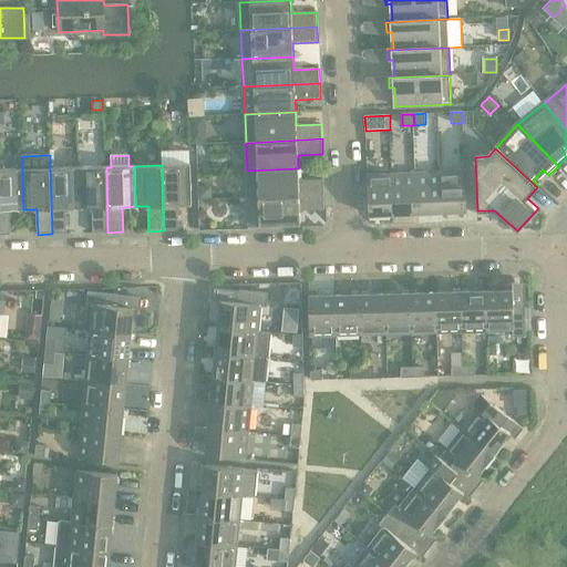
[(191,165),(162,165),(164,230),(178,230),(178,205),(192,205),(191,165)]
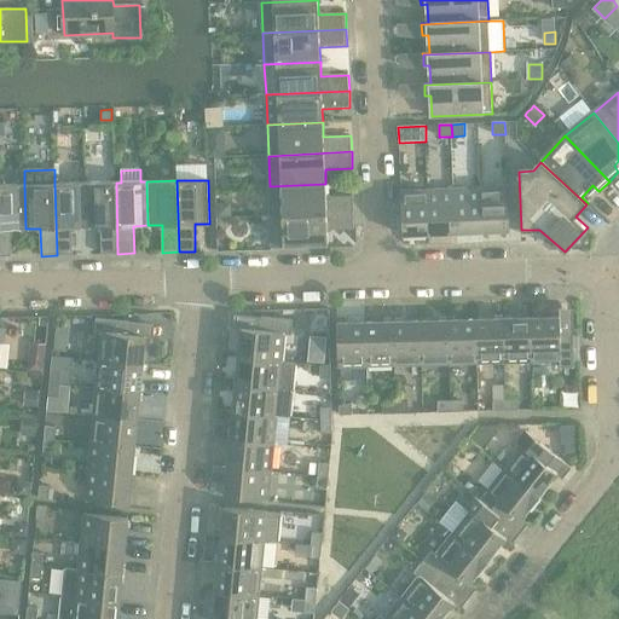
[(86,183),(55,184),(57,255),(73,255),(73,227),(87,227),(86,183)]
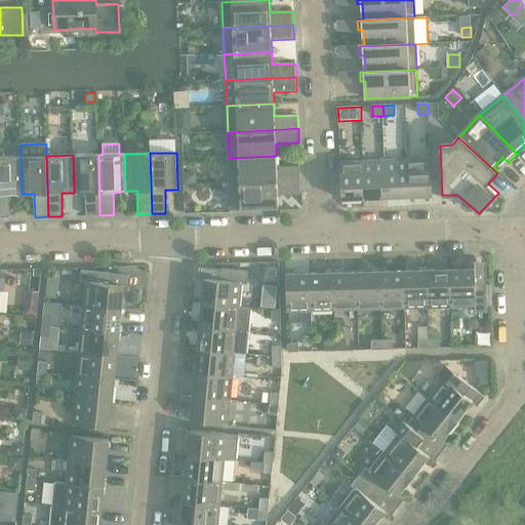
[(98,155),(73,155),(74,193),(85,192),(86,215),(99,215),(98,155)]
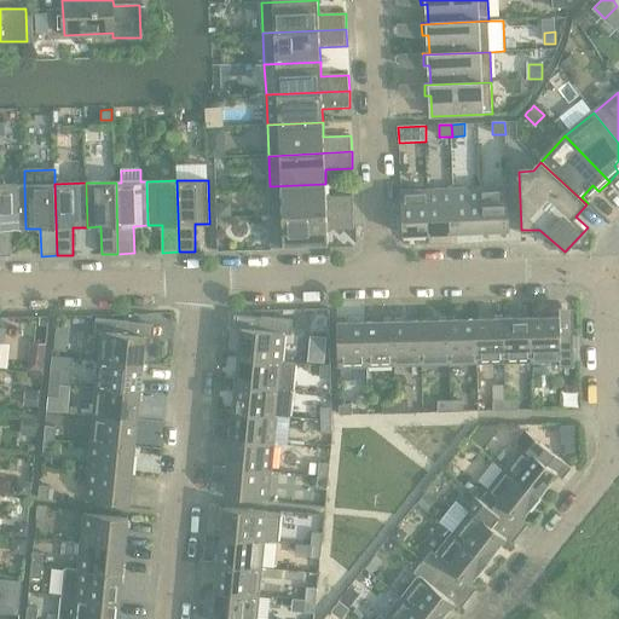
[(325,184),(270,186),(271,217),(354,213),(353,197),(325,198),(325,184)]
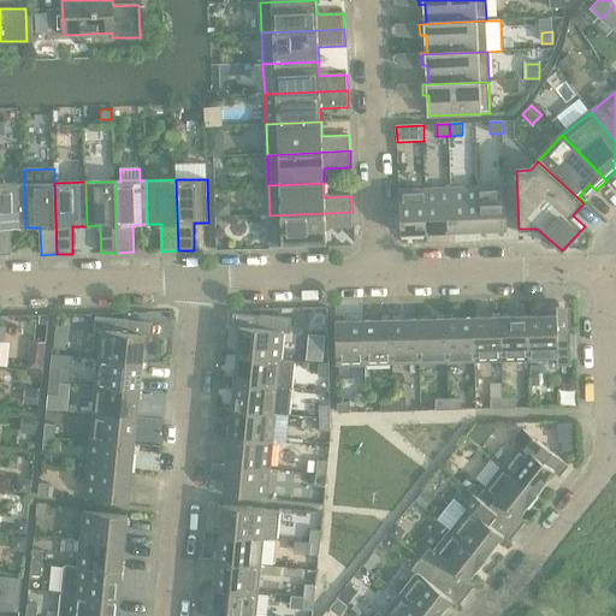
[(24,184),(0,184),(0,255),(12,255),(11,227),(25,227),(24,184)]
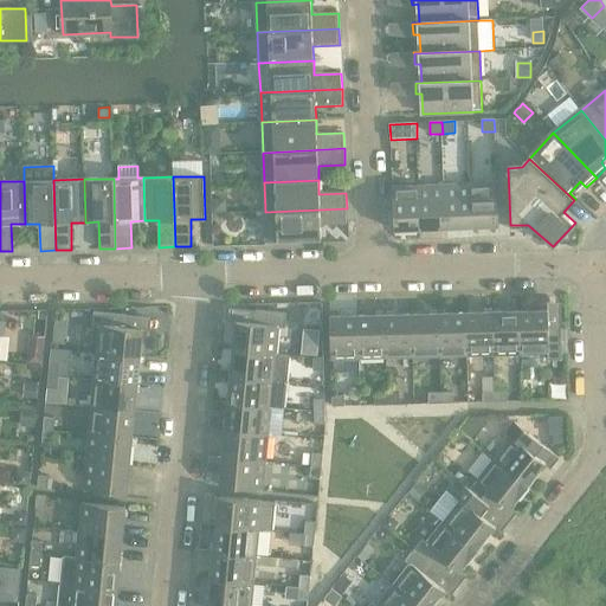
[(497,182),(470,184),(472,227),(498,226),(497,182)]
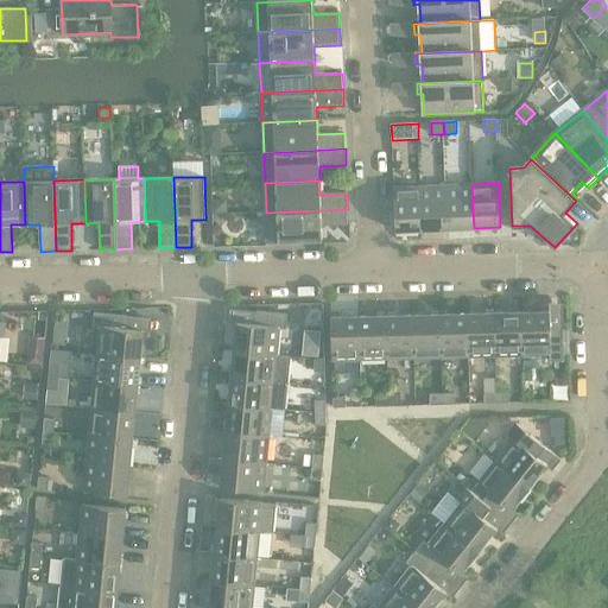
[(472,184),(447,185),(448,229),(474,228),(472,184)]
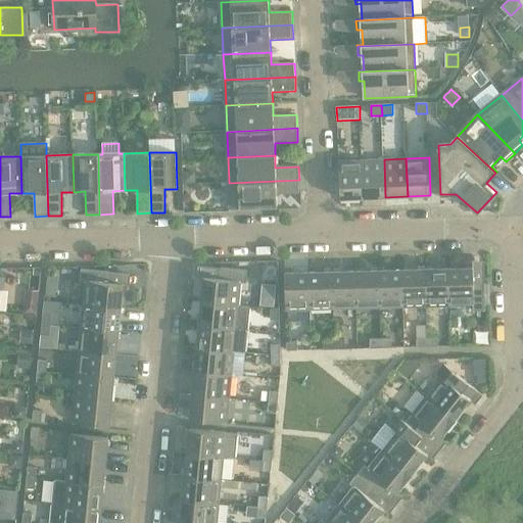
[(384,159),(362,160),(364,198),(385,197),(384,159)]
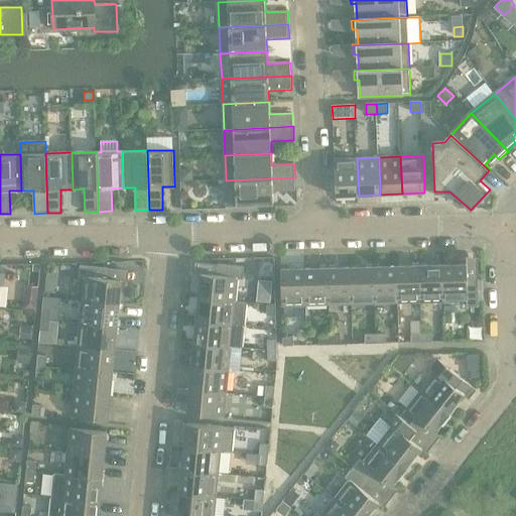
[(357,158),(335,159),(336,197),(359,196),(357,158)]
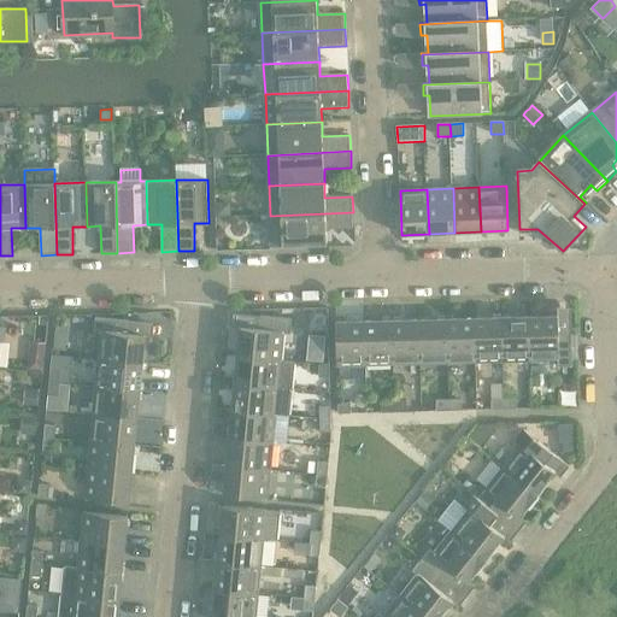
[(224,203),(217,203),(218,215),(230,215),(230,207),(224,203)]
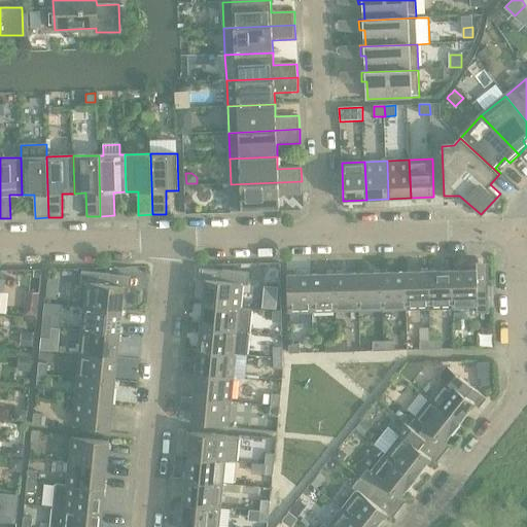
[(302,181),(231,184),(232,211),(279,209),(279,196),(302,195),(302,181)]
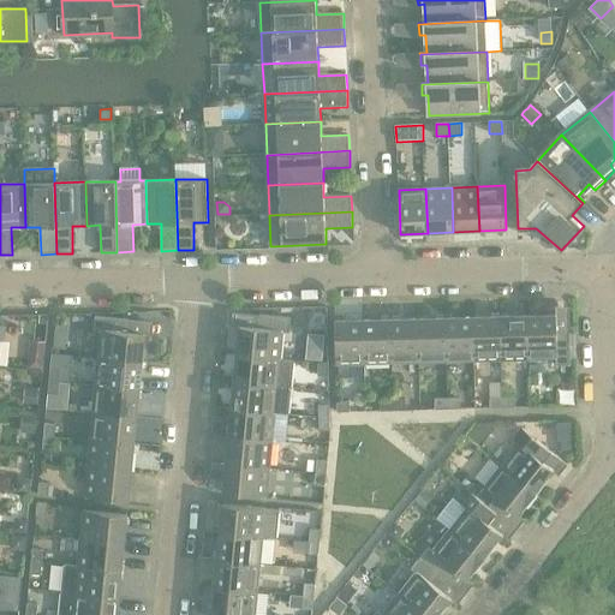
[(240,327),(237,356),(280,359),(282,333),(290,333),(291,318),(260,315),(258,328),(240,327)]
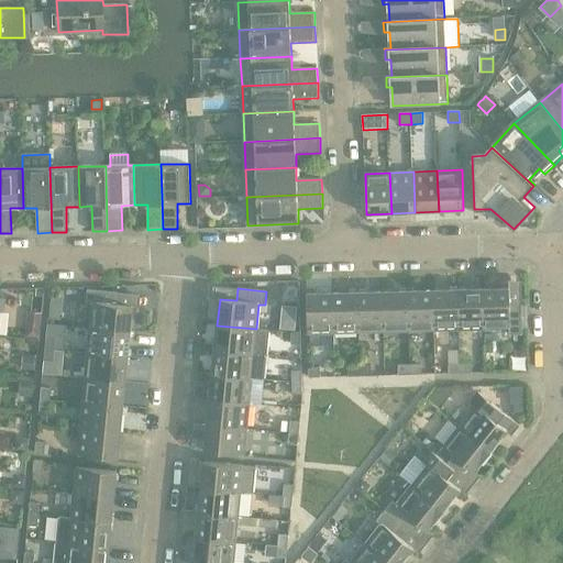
[(483,289),(457,290),(459,330),(484,329),(483,289)]
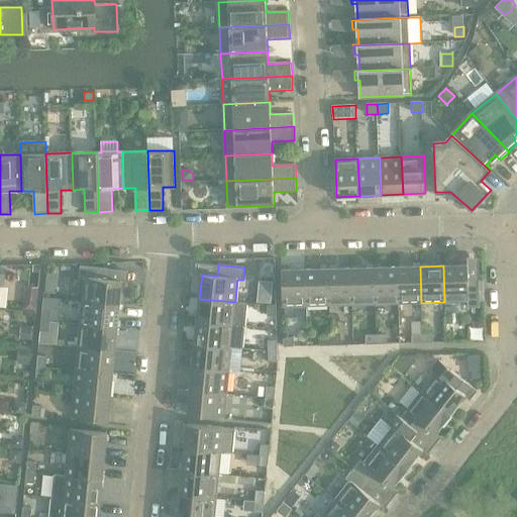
[(468,266),(443,266),(444,302),(468,302),(468,308),(480,307),(479,281),(469,281),(468,266)]
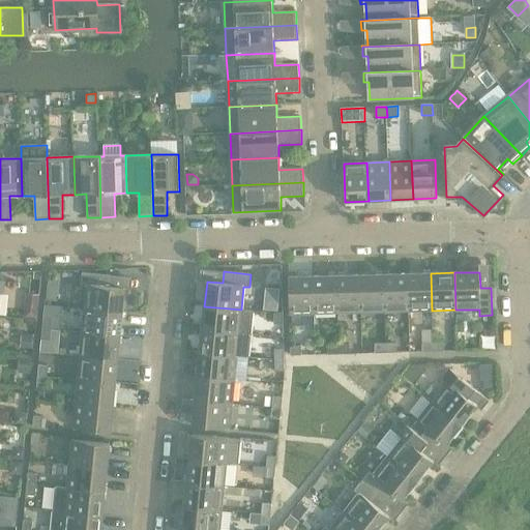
[(88,286),(85,310),(122,313),(124,289),(109,287),(110,275),(83,273),(82,286),(88,286)]
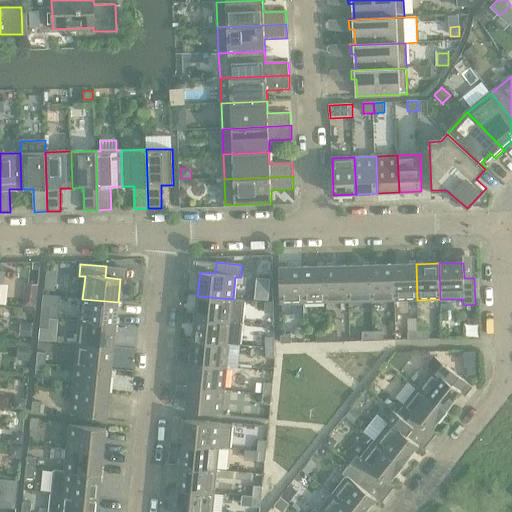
[(416,264),(394,265),(395,301),(417,300),(416,264)]
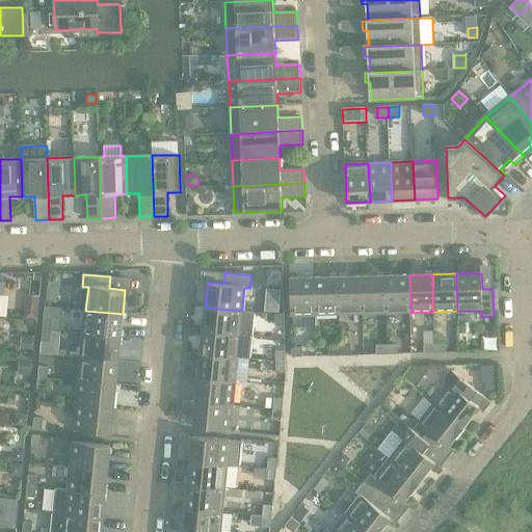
[(386,275),(362,276),(363,314),(387,313),(386,275)]
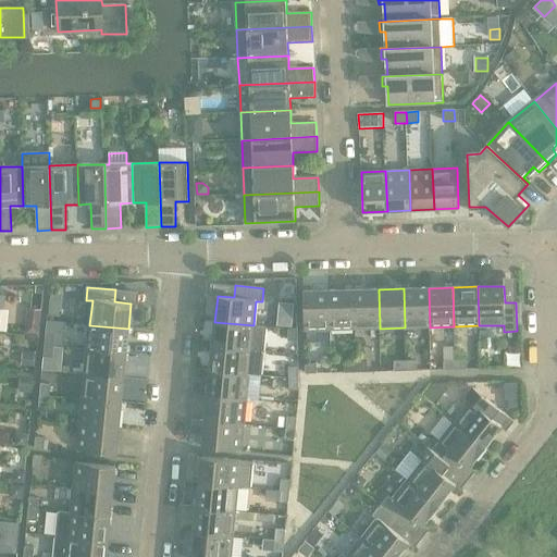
[(429,288),(404,288),(405,327),(430,327),(429,288)]
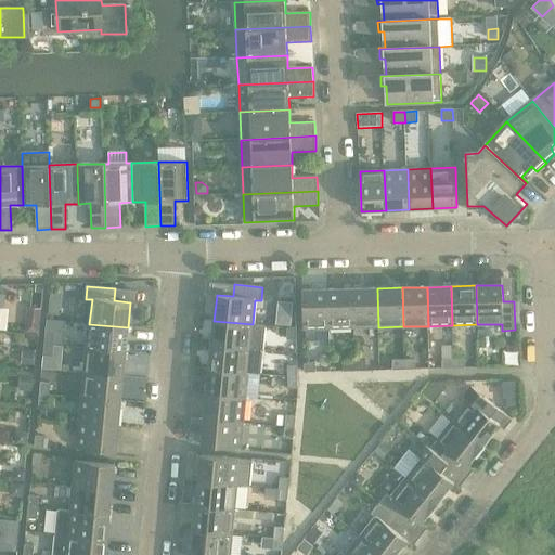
[(352,288),(328,289),(330,328),(353,327),(352,288)]
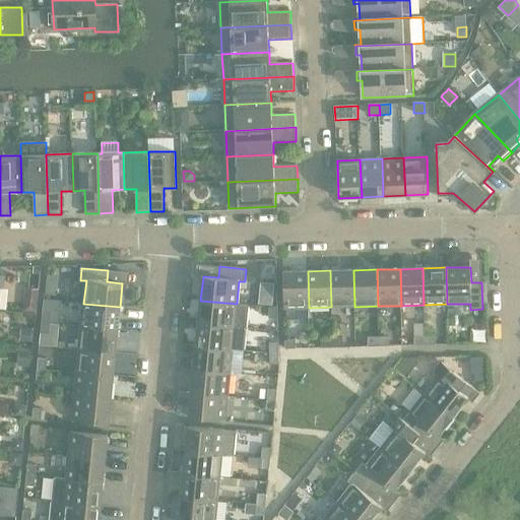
[(353,270),(330,270),(331,307),(354,307),(353,270)]
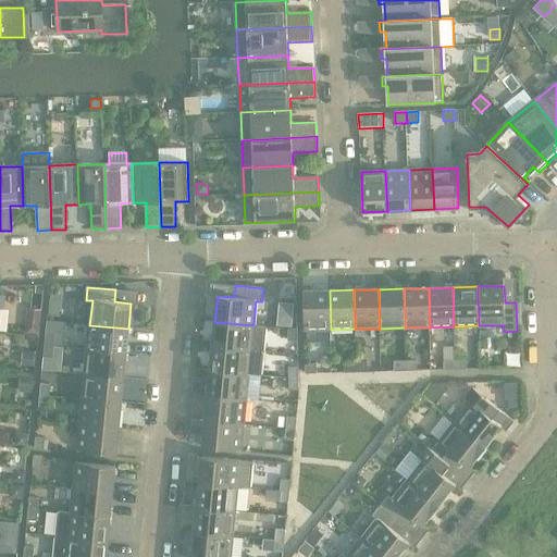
[(331,330),(330,291),(304,292),(305,331),(331,330)]
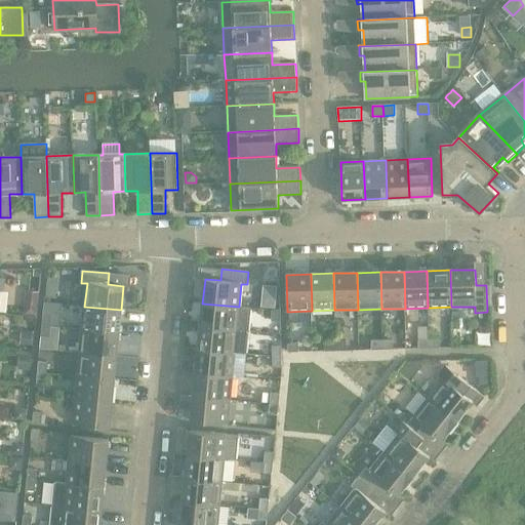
[(46,286),(45,296),(56,297),(57,287),(46,286)]
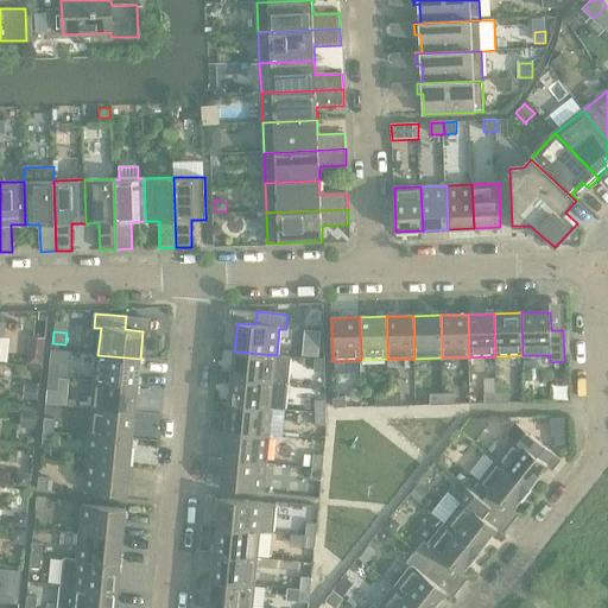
[(30,350),(27,363),(43,365),(44,352),(30,350)]
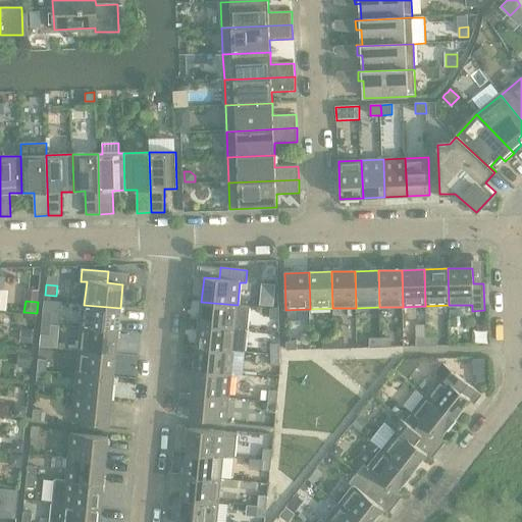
[(201,302),(199,324),(248,329),(250,307),(238,305),(201,302)]
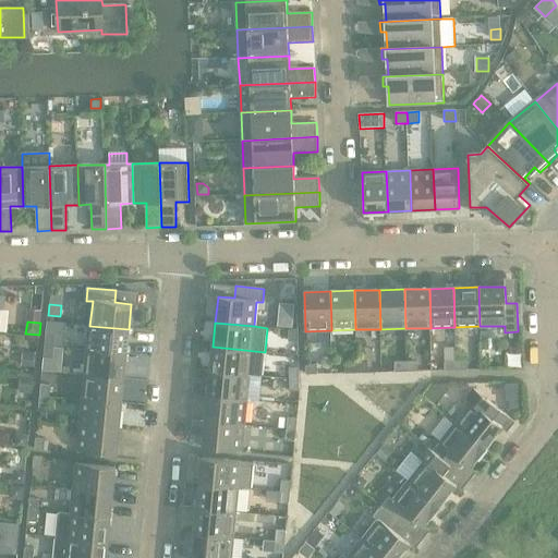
[(89,326),(87,351),(126,354),(129,329),(89,326)]
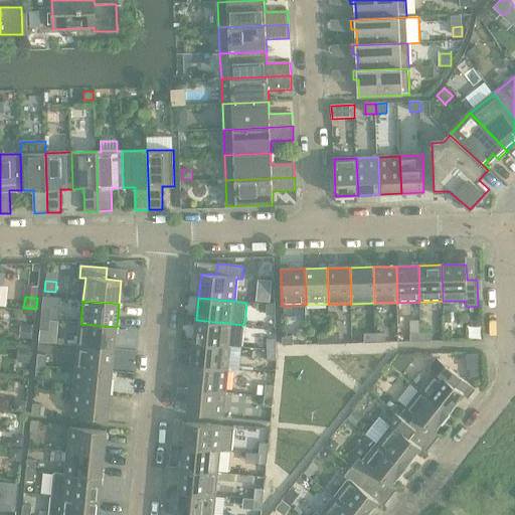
[(276,304),(267,305),(267,315),(276,315),(276,304)]
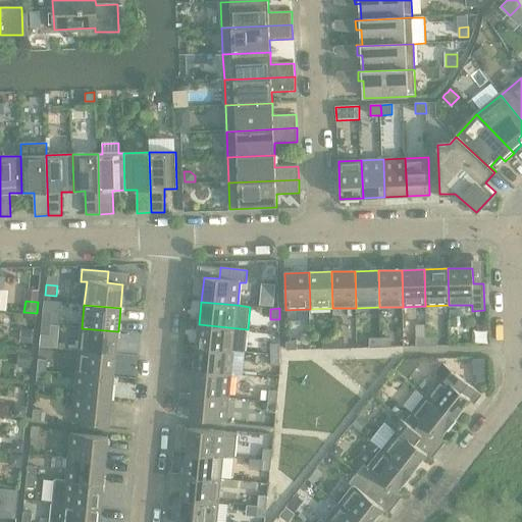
[(43,313),(42,324),(51,325),(52,314),(43,313)]
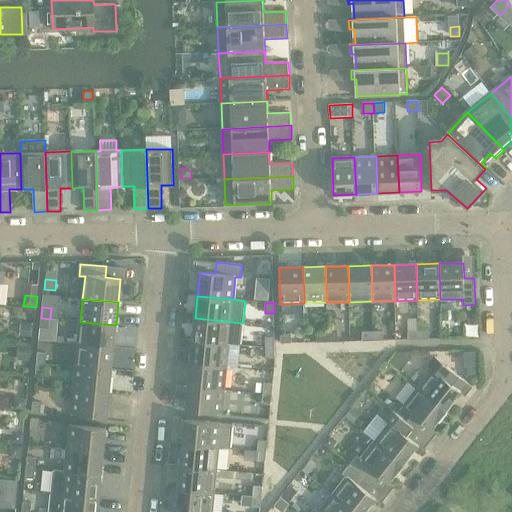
[(50,319),(41,318),(40,328),(49,329),(50,319)]
